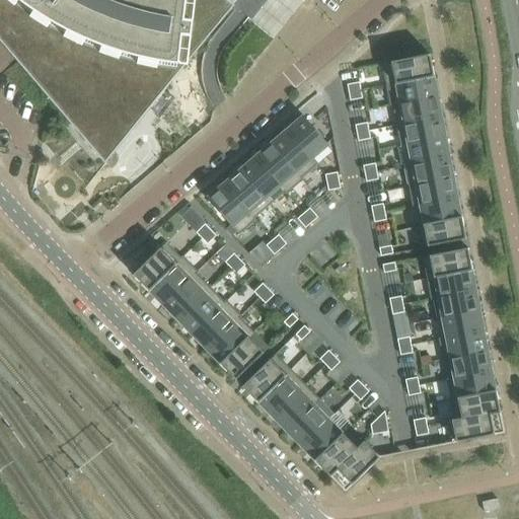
[(0,0),(0,41),(10,53),(105,164),(232,9),(235,6),(229,1),(227,0),(0,0)]
